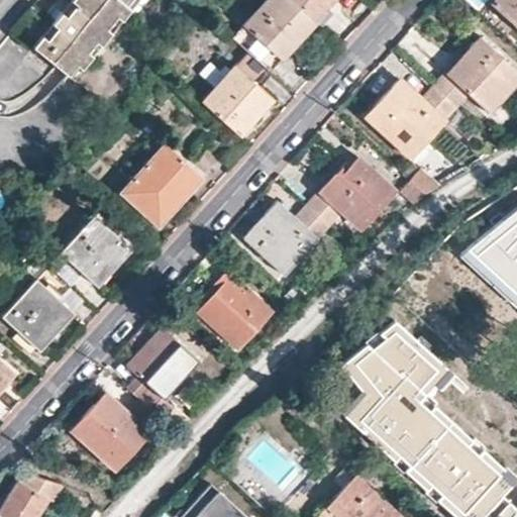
[(134,0),(70,0),(54,21),(32,47),(72,79),(134,0)]
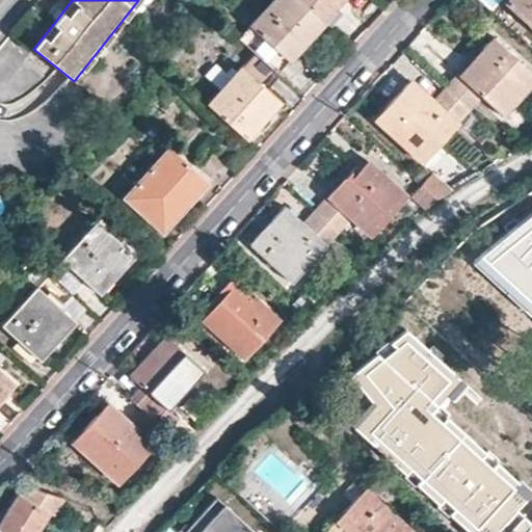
[(320,18),(300,0),(273,0),(238,38),(253,52),(272,71),(275,73),(322,20),(320,18)]
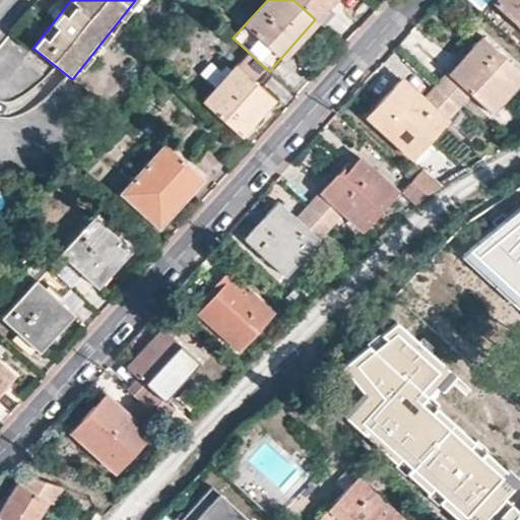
[(294,0),(313,17),(328,0),(294,0)]
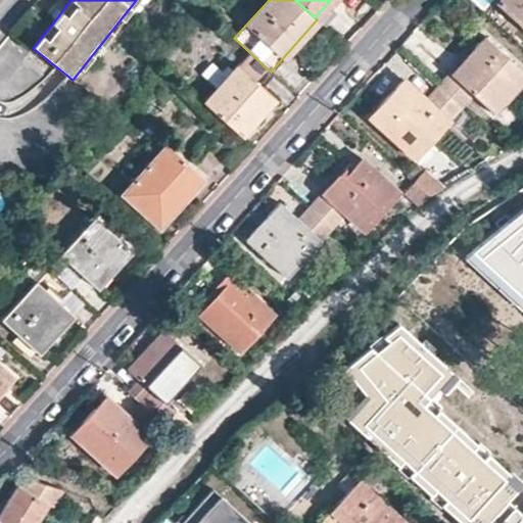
[(522,26),(522,0),(500,0),(497,3),(522,26)]
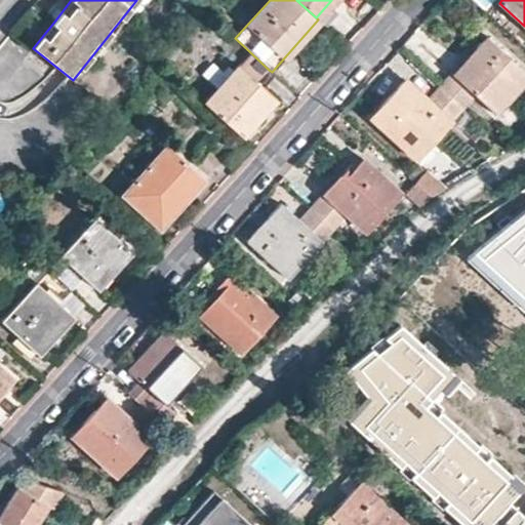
[(524,71),(484,34),(438,85),(461,108),(475,94),(495,115),(524,82),(524,71)]
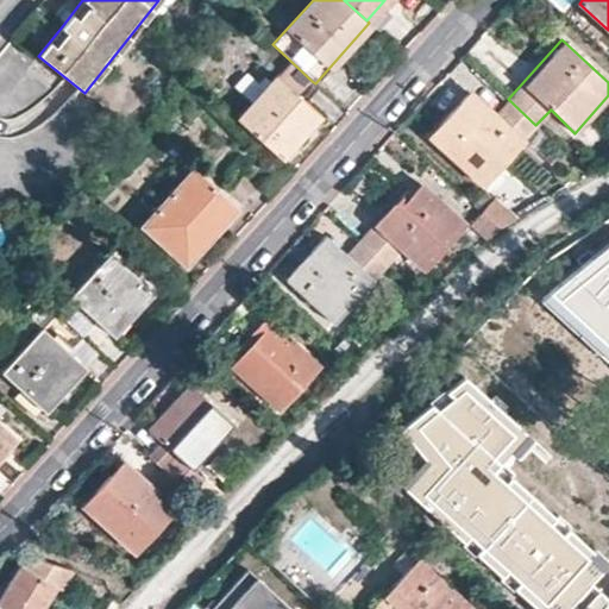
[(207,52),(200,48),(184,73),(190,79),(207,52)]
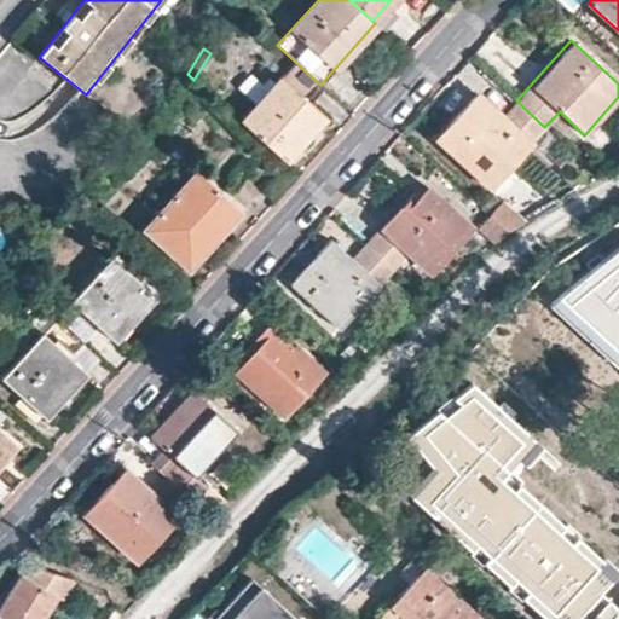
[(317,82),(294,61),(268,90),(255,103),(239,121),(285,162),(306,138),(302,134),(322,114),(304,96),(317,82)]
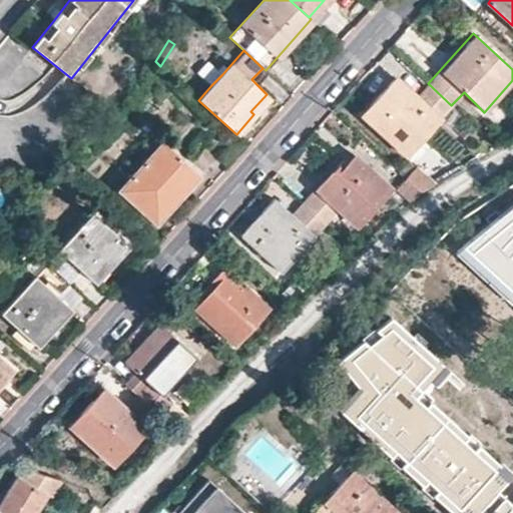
[(222,74),(207,60),(196,72),(211,85),(222,74)]
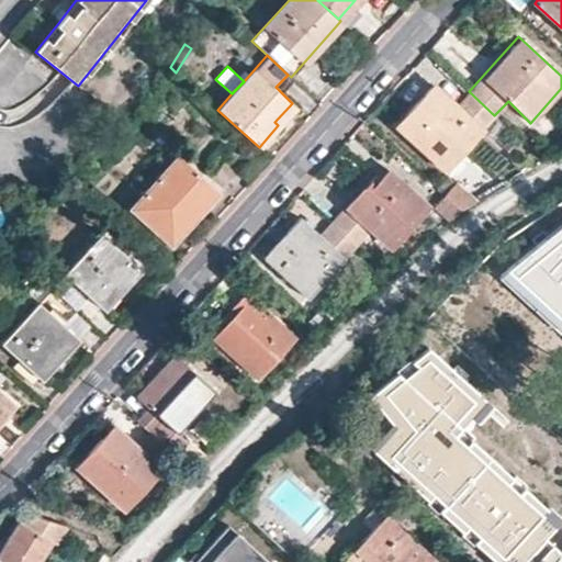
[(489,135),(501,121),(494,115),(469,91),(454,107),(431,83),(395,123),(442,168),(480,128),(489,135)]
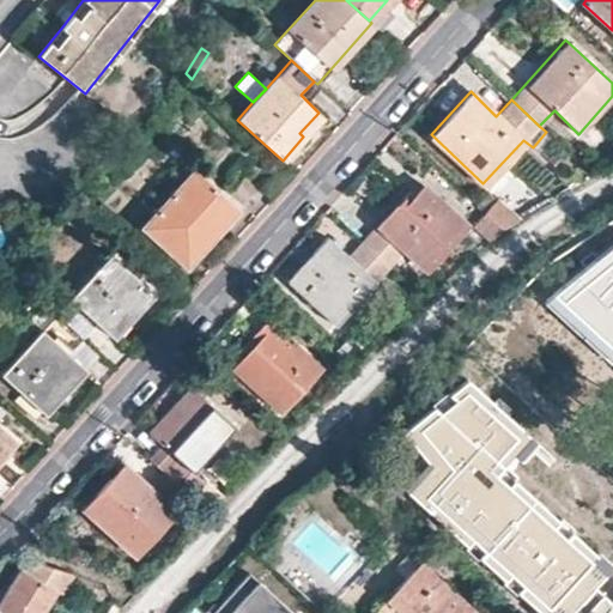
[(240,211),(194,170),(143,229),(187,267),(240,211)]
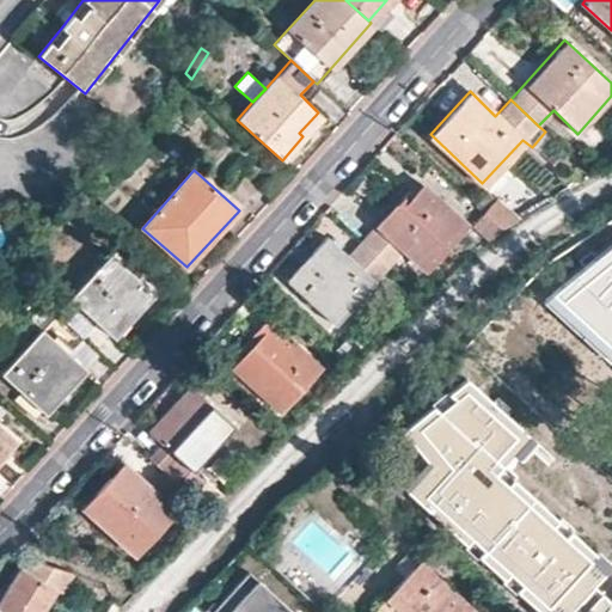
[(513,175),(500,189),(522,210),(536,196),(513,175)]
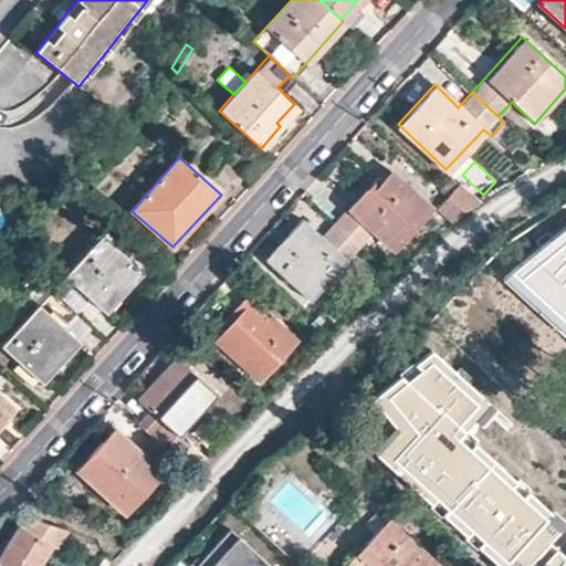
[(334,221),(359,245),(373,231),(391,249),(429,208),(384,166),(334,221)]
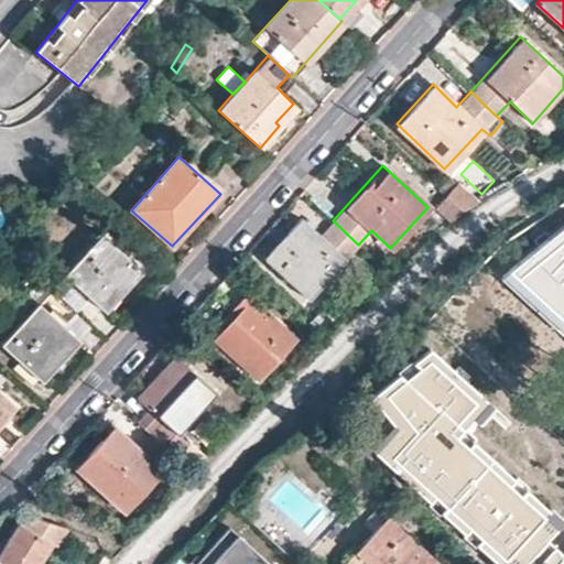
[(444,196),(461,210),(469,201),(453,186),(444,196)]
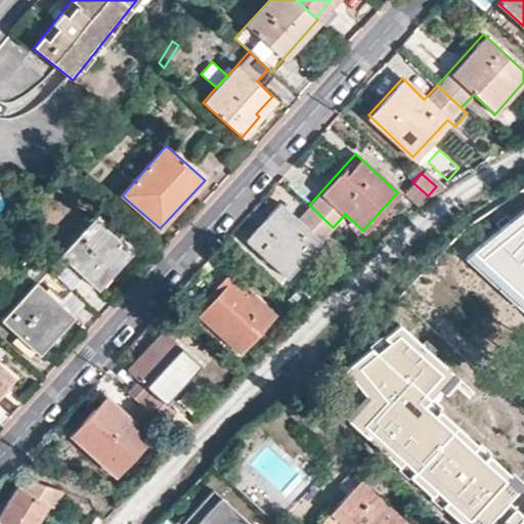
[(416,206),(428,195),(412,182),(402,193),(416,206)]
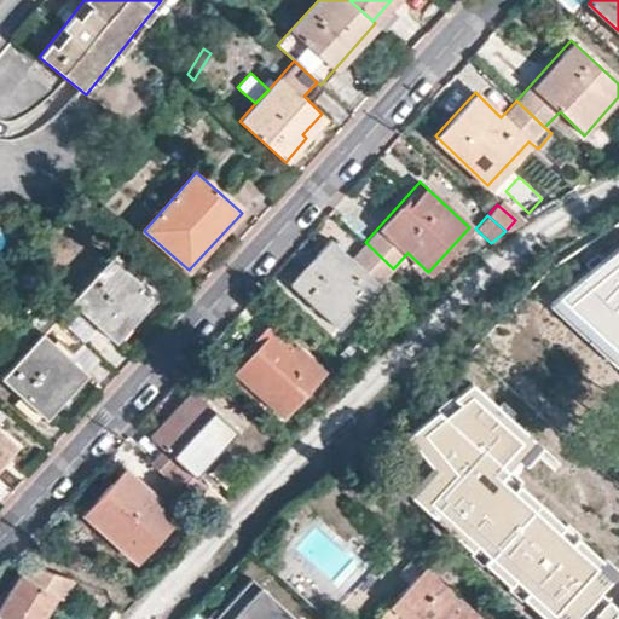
[(339,328),(393,268),(365,242),(351,259),(330,241),(290,284),(339,328)]
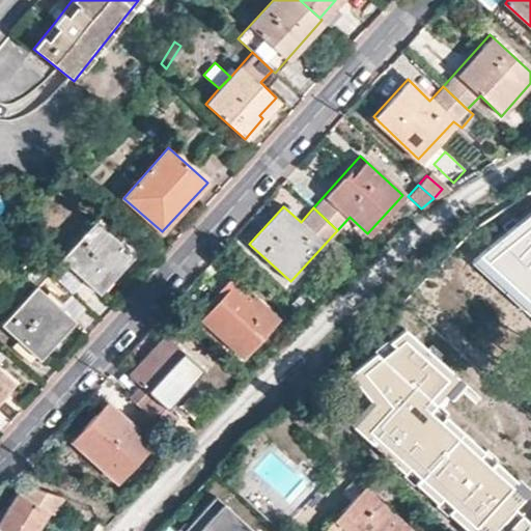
[(530,212),(473,262),(530,315),(530,212)]
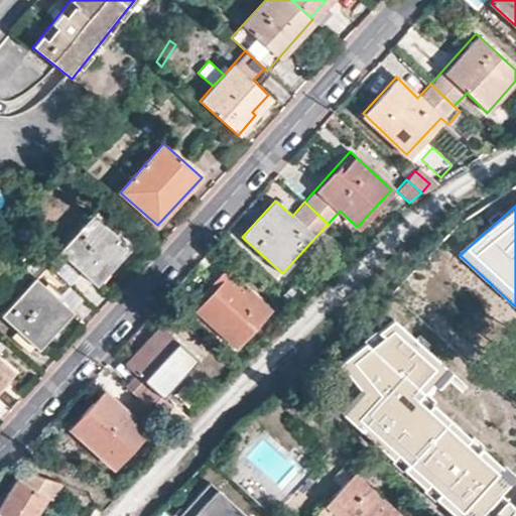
[(49,266),(71,284),(82,272),(97,285),(130,248),(95,216),(49,266)]
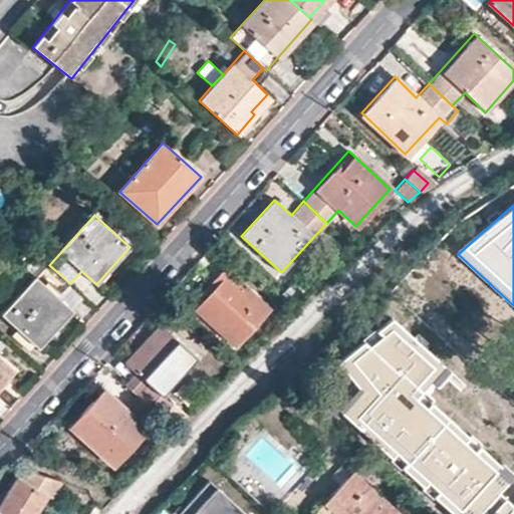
[(57,297),(70,283),(49,265),(4,314),(38,347),(72,309),(57,297)]
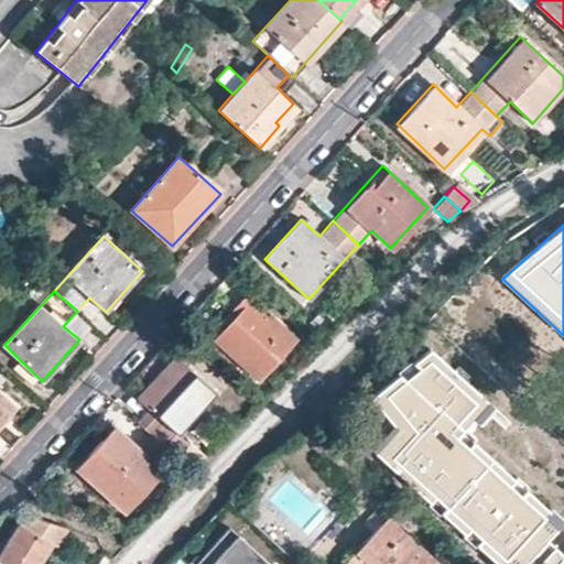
[(295,339),(247,295),(235,308),(239,313),(215,340),(259,380),(295,339)]
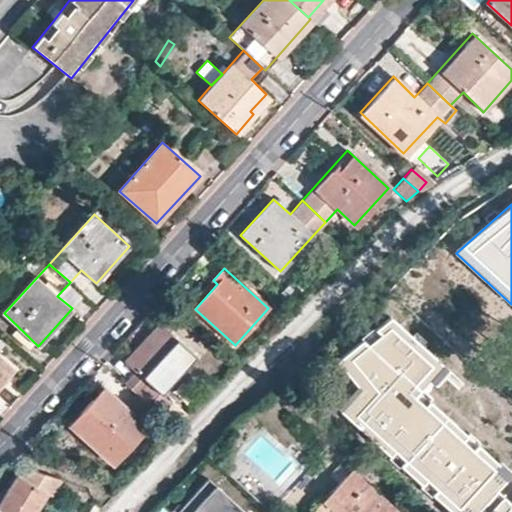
[(84,295),(70,282),(57,296),(72,308),(84,295)]
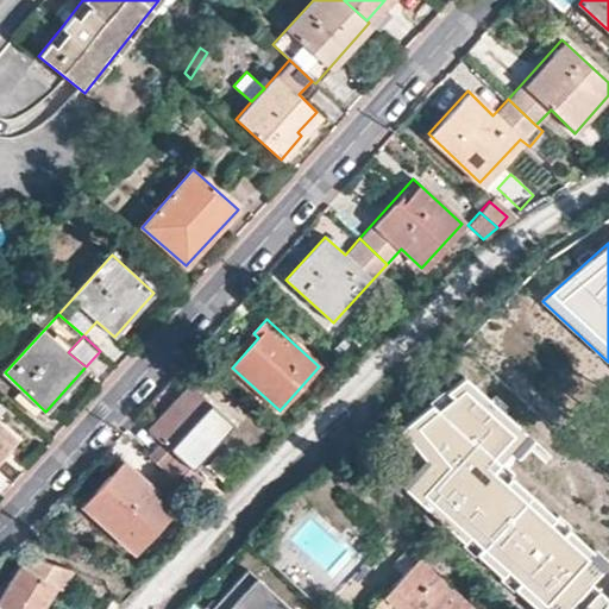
[(358,349),(350,339),(339,350),(347,359),(358,349)]
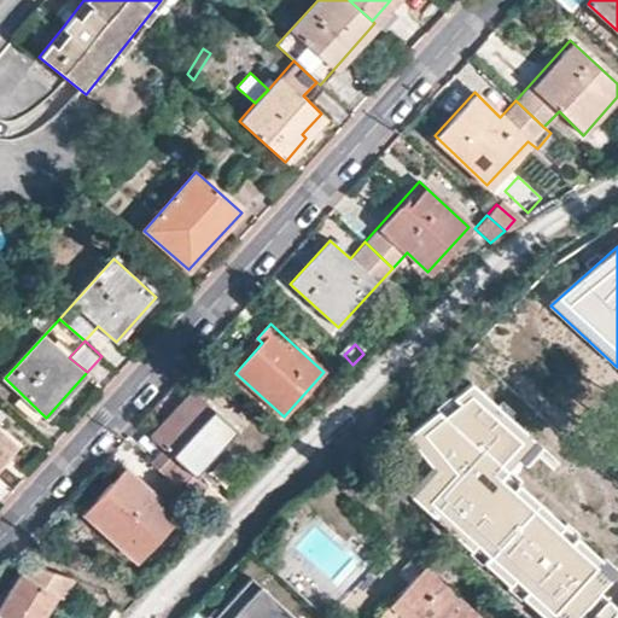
[(617,617),(617,596),(616,594),(617,590),(617,555),(536,478),(563,450),(472,365),(406,435),(444,471),(426,489),(561,617),(564,617),(583,599),(602,617),(617,617)]
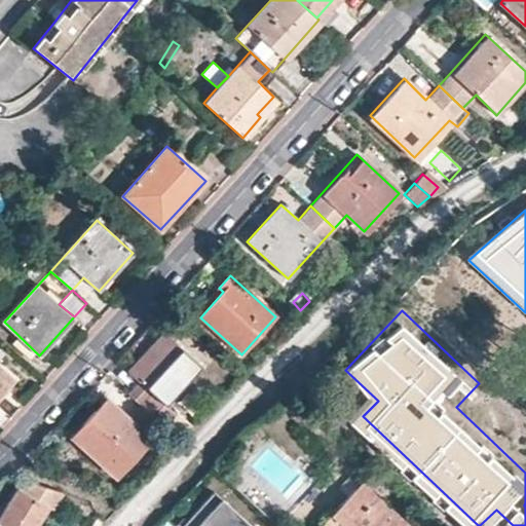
[(140,405),(163,425),(176,412),(167,405),(185,384),(201,366),(164,333),(129,371),(140,381),(127,393),(140,405)]
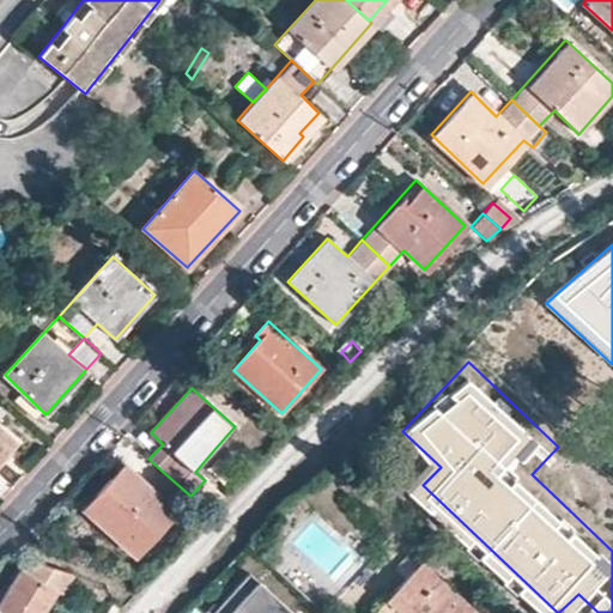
[(0,460),(13,444),(0,431),(0,460)]
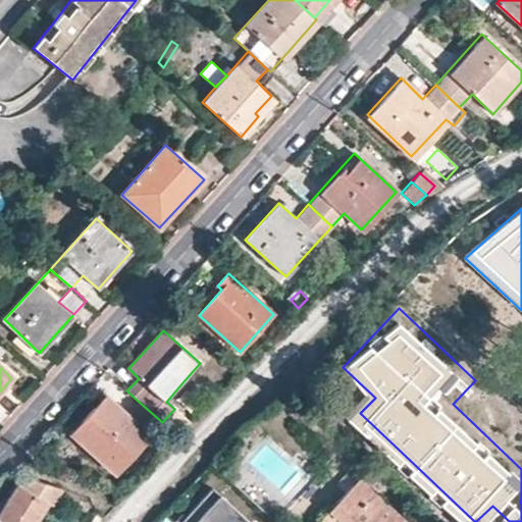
[(193,390),(184,381),(166,402),(174,409),(193,390)]
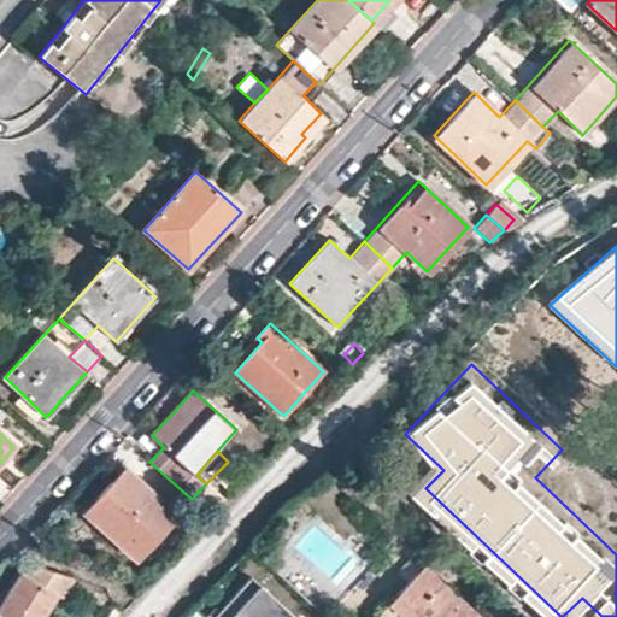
[(135,559),(192,499),(164,475),(150,491),(124,468),(83,512),(135,559)]
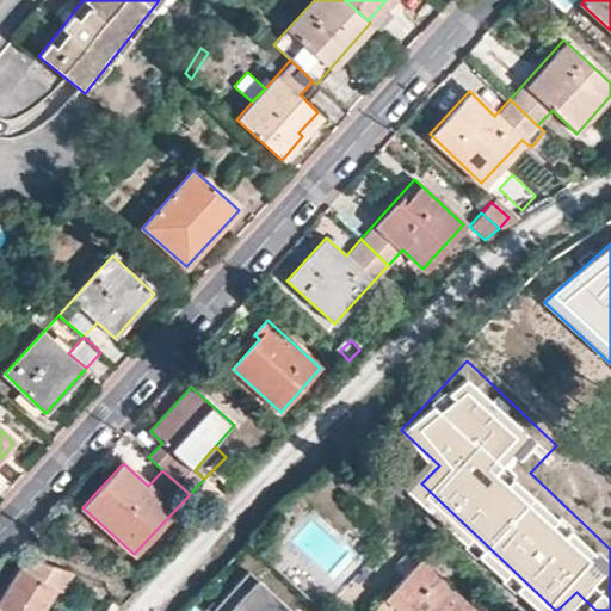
[(0,598),(0,610),(42,610),(56,590),(61,592),(73,573),(32,559),(24,571),(19,567),(0,598)]
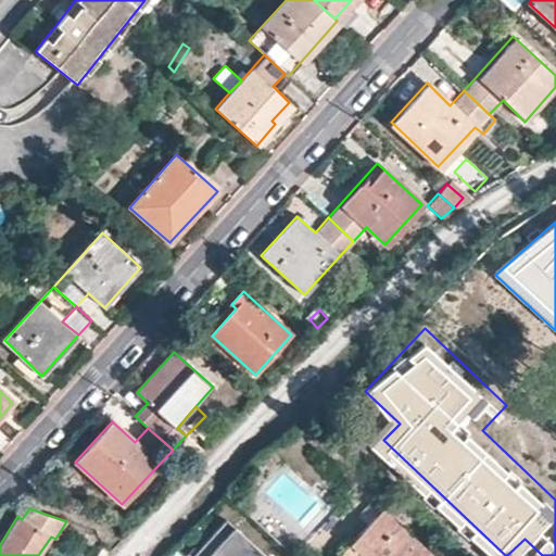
[(431,555),(382,510),(345,551),(351,555),(431,555)]
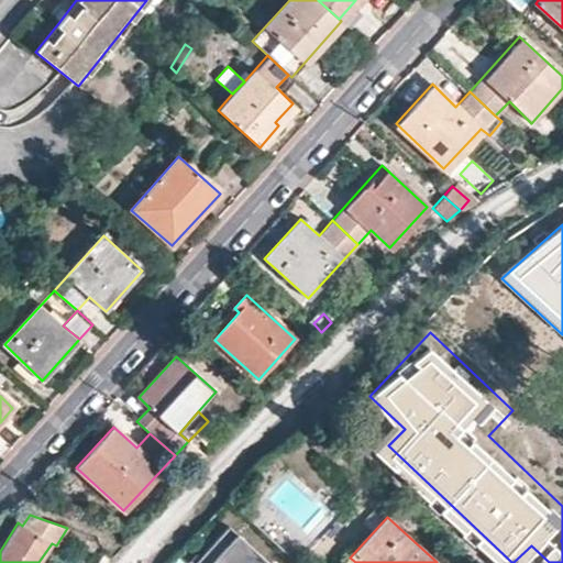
[(271,562),(232,525),(198,560),(201,562),(271,562)]
